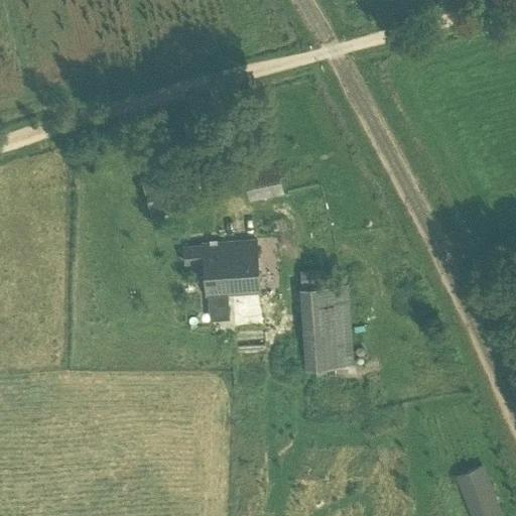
[(243,171),(249,201),(282,194),(276,164),(243,171)]
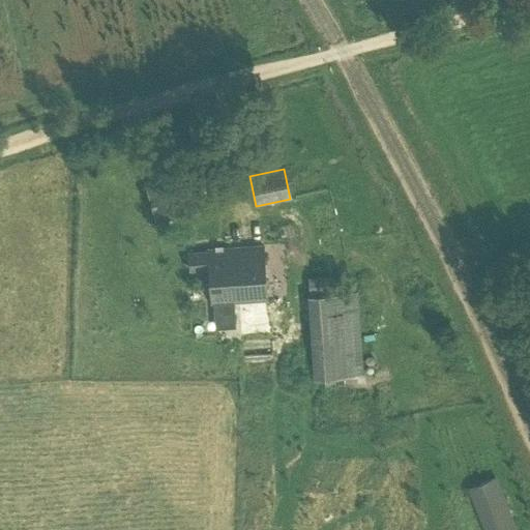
[(210,269),(212,302),(266,299),(262,248),(189,254),(190,270),(210,269)]
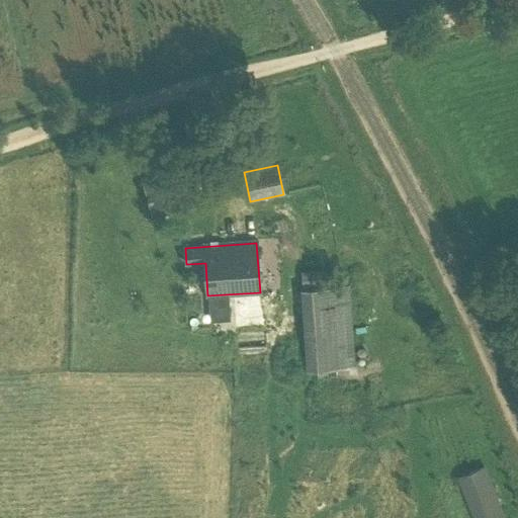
[(301,272),(303,286),(322,285),(321,271),(301,272)]
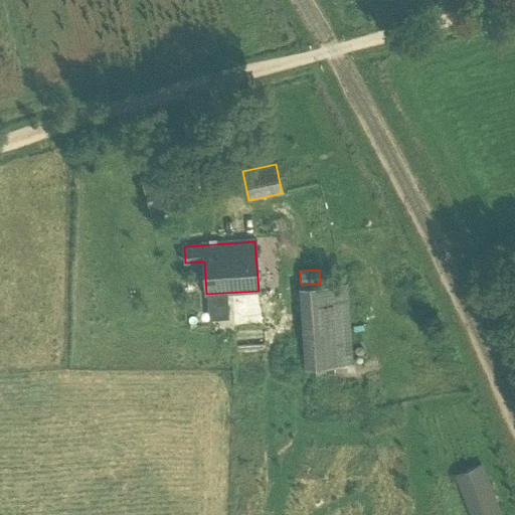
[(267,321),(266,331),(284,332),(285,322),(267,321)]
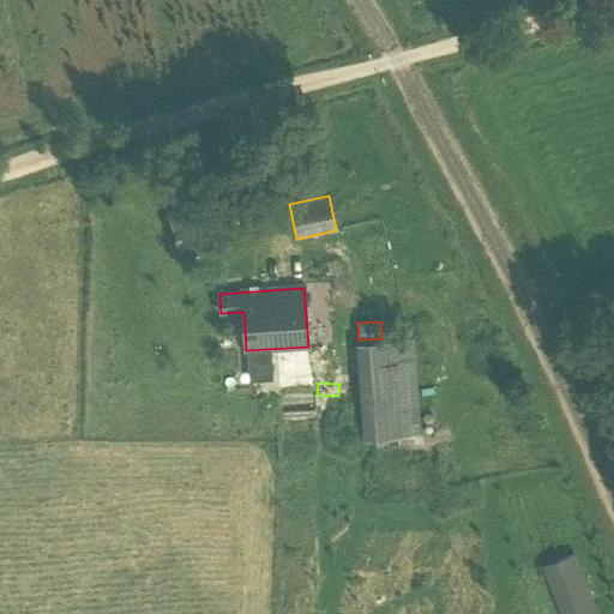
[(599,613),(578,553),(541,565),(557,613),(599,613)]
